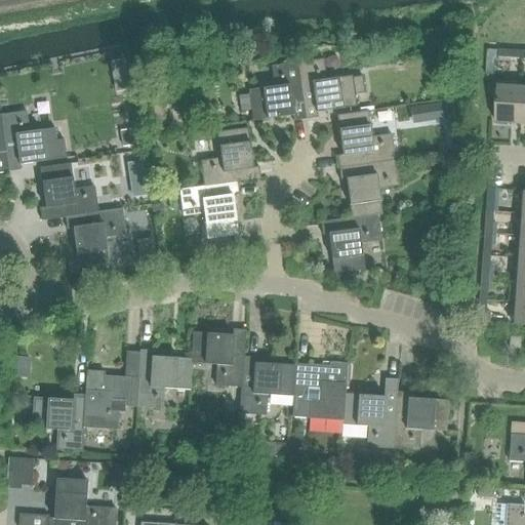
[(500,51),(500,62),(511,62),(512,58),(512,52),(500,51)]
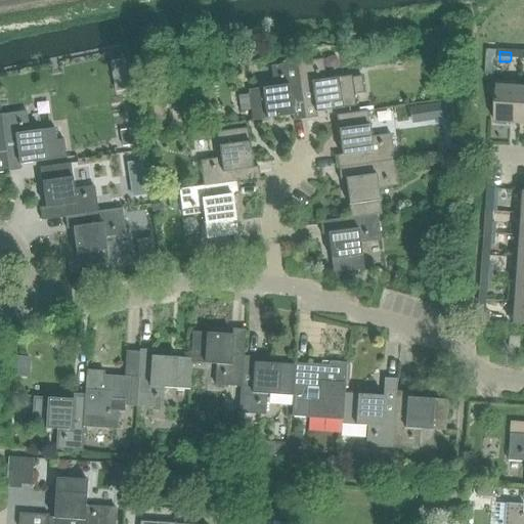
[(320,58),(295,62),(305,120),(317,118),(316,112),(355,104),(354,95),(364,93),(361,77),(351,78),(350,74),(320,80),(319,73),(323,72),(320,58)]
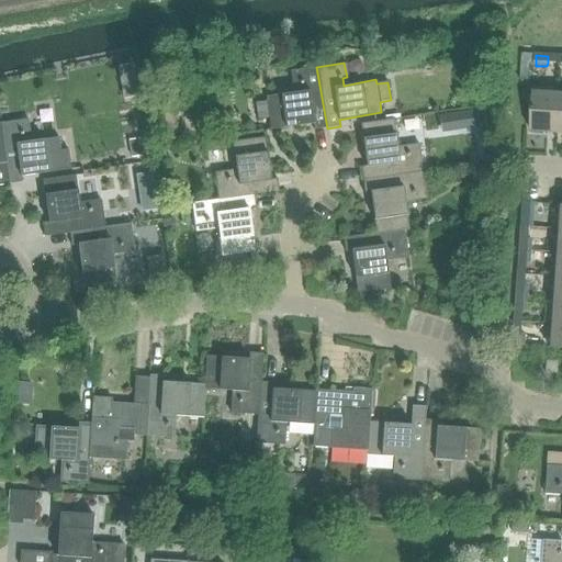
[(327,128),(316,67),(289,71),(291,87),(295,86),(296,93),(265,99),(266,103),(255,104),(258,122),(269,121),(270,132),(313,124),(314,131),(327,128)]
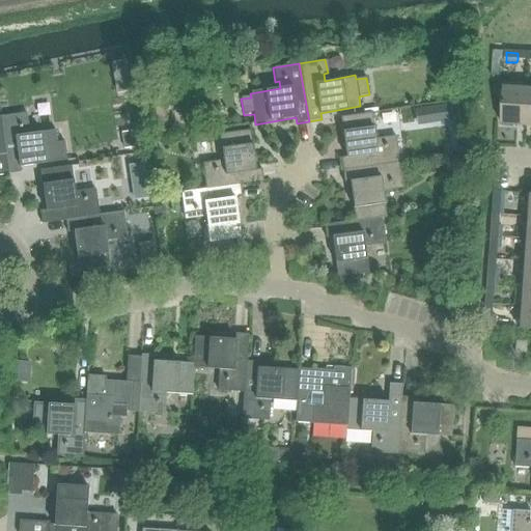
[(502,123),(525,126),(527,88),(504,86),(502,123)]
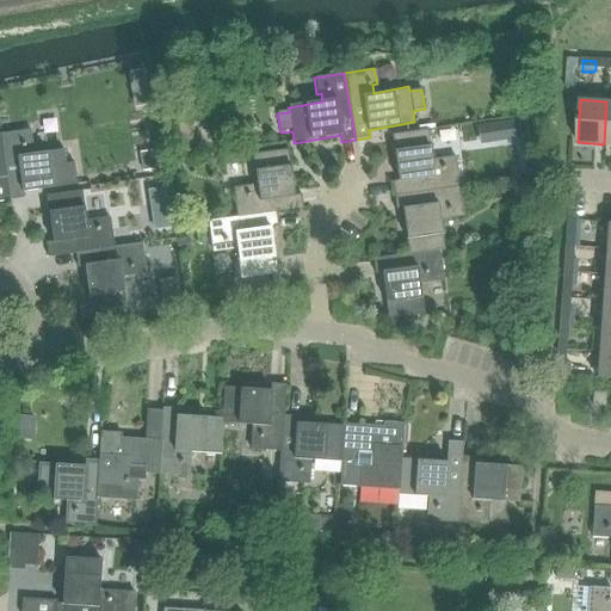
[(186,111),(172,113),(177,155),(192,153),(186,111)]
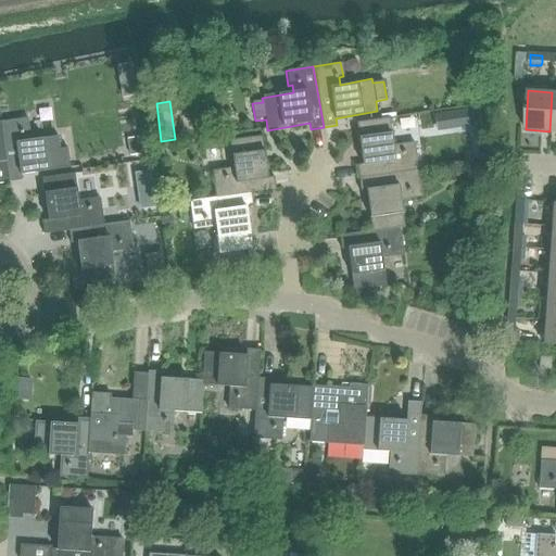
[(472,110),(453,113),(455,126),(474,123),(472,110)]
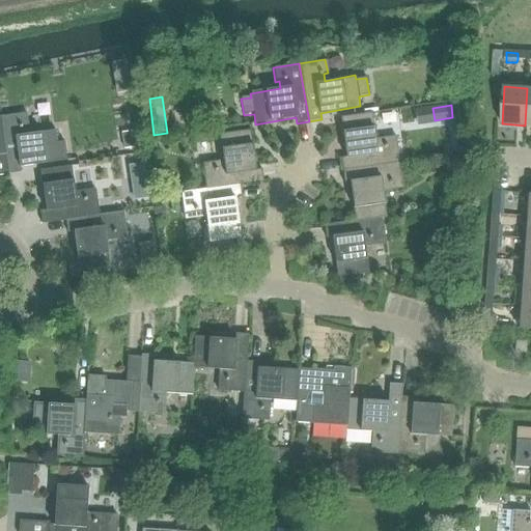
[(27,113),(0,117),(0,120),(8,175),(21,173),(20,168),(59,162),(67,161),(64,142),(57,143),(55,131),(25,135),(24,128),(28,128),(27,113)]
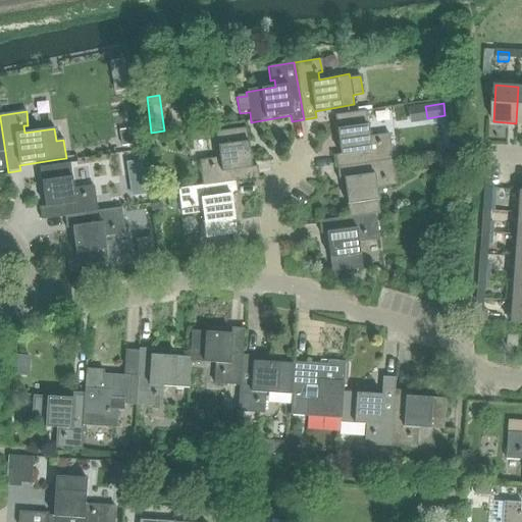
[(334,156),(336,168),(393,160),(389,134),(375,137),(376,141),(369,141),(365,111),(334,116),(341,155),(334,156)]
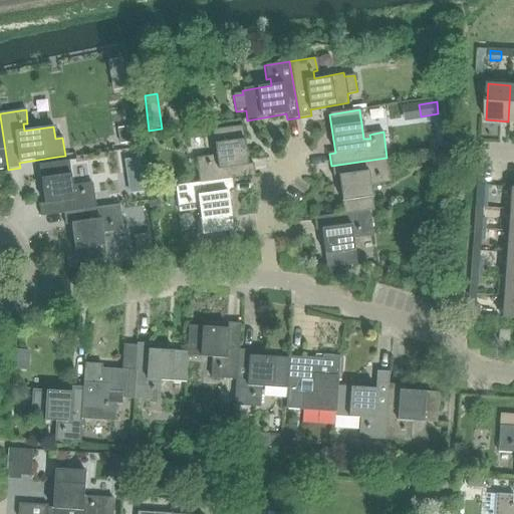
[(117,129),(119,145),(137,142),(135,126),(117,129)]
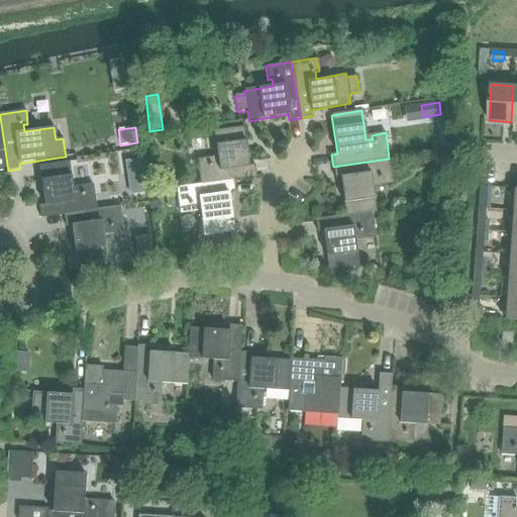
[(197,160),(201,184),(232,180),(232,181),(256,178),(254,165),(249,166),(243,127),(213,131),(217,161),(211,162),(210,158),(197,160)]
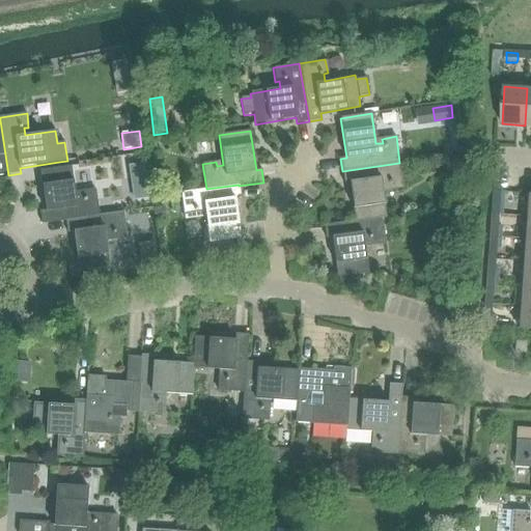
[(141,141),(143,151),(156,149),(155,139),(141,141)]
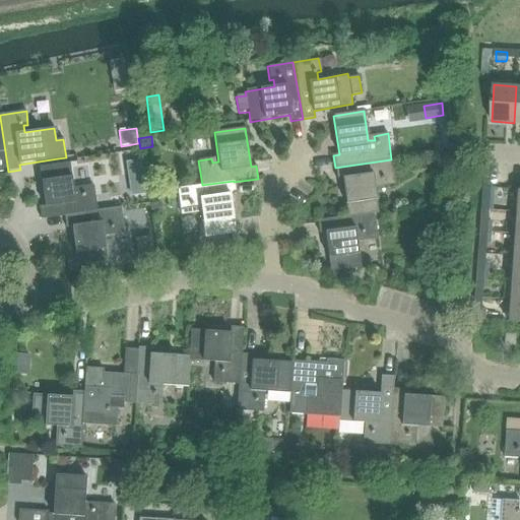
[(446,164),(456,161),(455,150),(444,152),(446,164)]
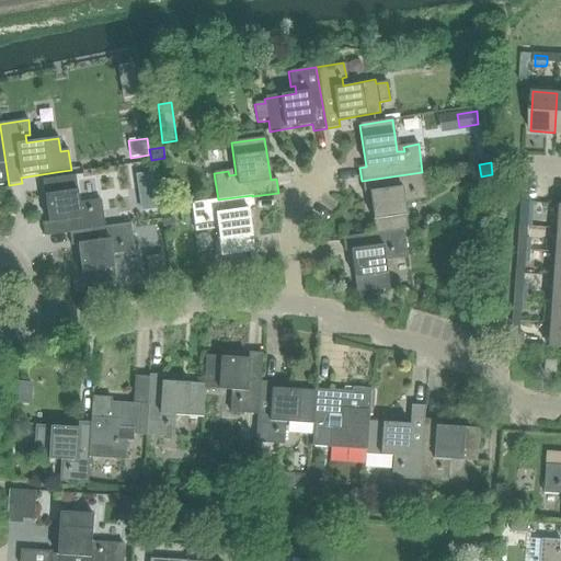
[(369,193),(375,233),(403,229),(403,230),(409,230),(403,198),(411,197),(412,202),(426,199),(422,172),(362,181),(364,194),(369,193)]
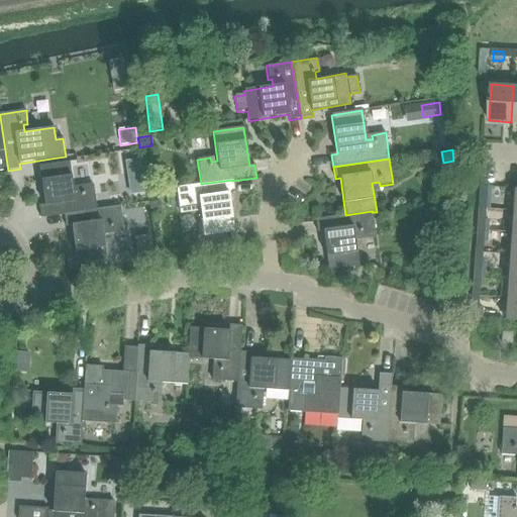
[(127,179),(141,177),(138,161),(125,163),(127,179)]
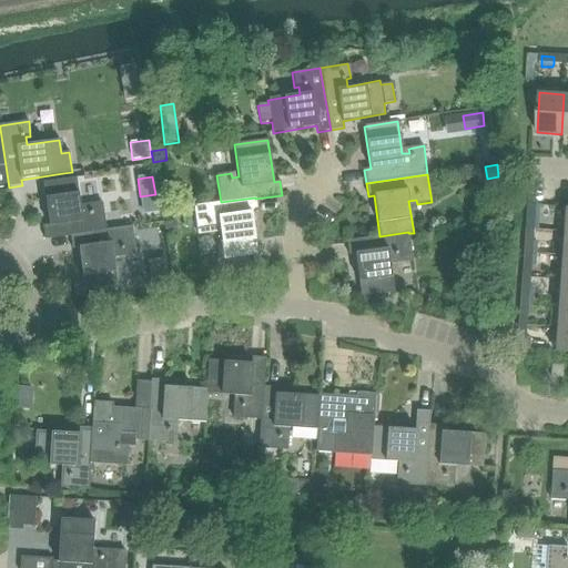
[(44,240),(70,236),(105,231),(102,203),(88,205),(88,210),(81,211),(77,178),(42,183),(49,225),(42,226),(44,240)]
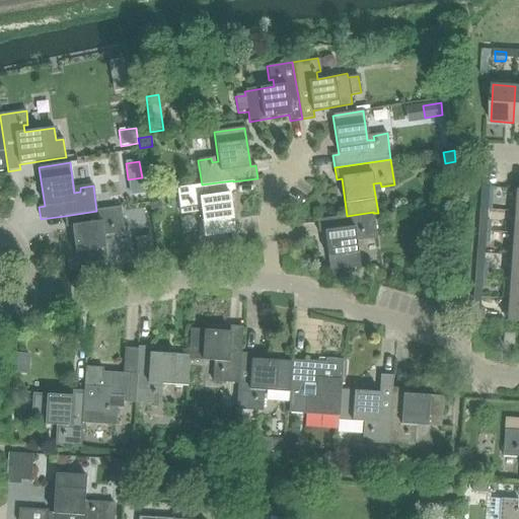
[(233,180),(202,184),(177,189),(181,215),(195,213),(194,209),(201,208),(205,237),(235,233),(229,195),(235,194),(233,181),(233,180)]
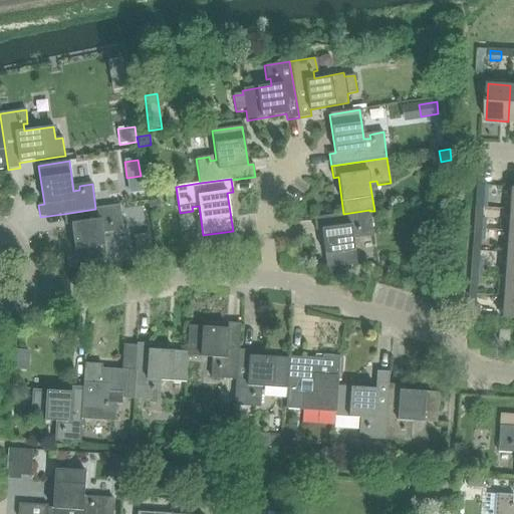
[(478,186),(477,197),(483,197),(487,198),(488,186),(478,186)]
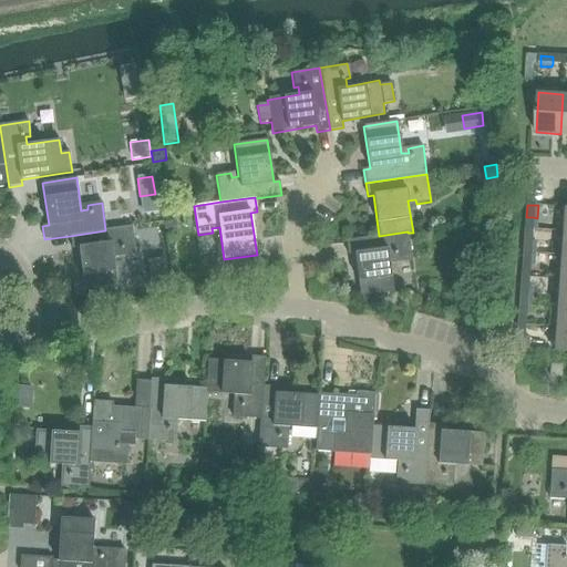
[(177,234),(175,222),(163,224),(165,236),(177,234)]
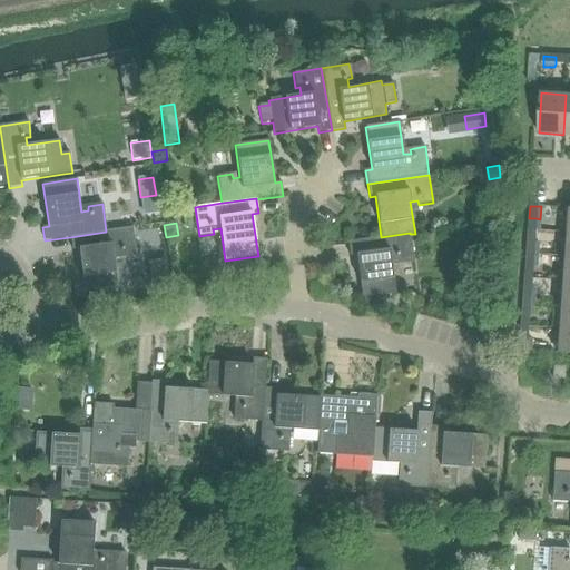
[(106,232),(70,237),(72,251),(79,249),(85,293),(118,287),(114,255),(120,254),(121,258),(136,256),(133,228),(106,232)]
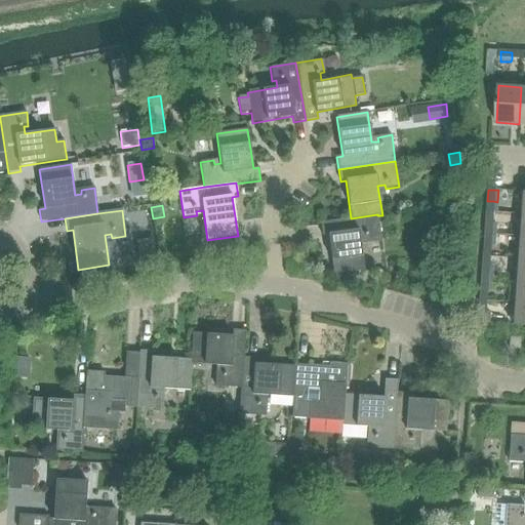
[(377,214),(351,218),(321,223),(322,236),(328,235),(333,274),(364,270),(360,240),(367,239),(367,243),(381,241),(377,215),(377,214)]
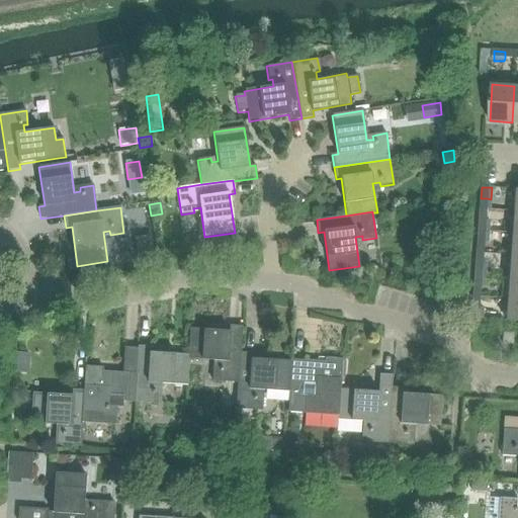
[(480,220),(479,231),(489,232),(489,221),(486,221),(480,220)]
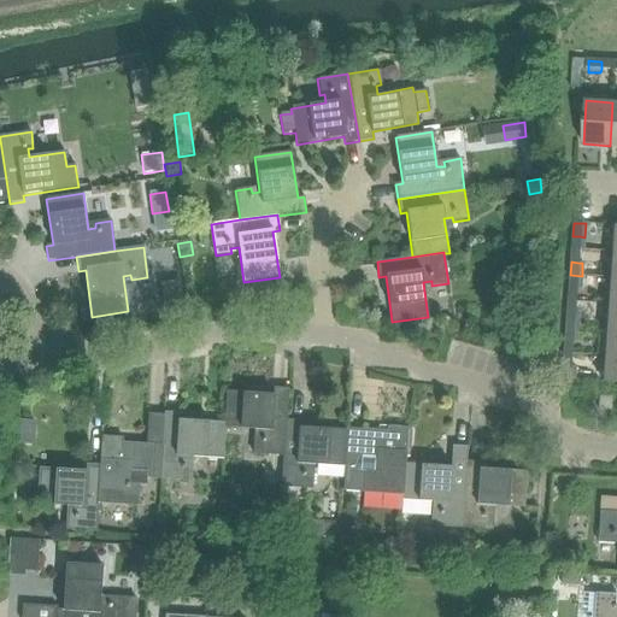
[(570,275),(569,288),(576,289),(581,289),(582,276),(570,275)]
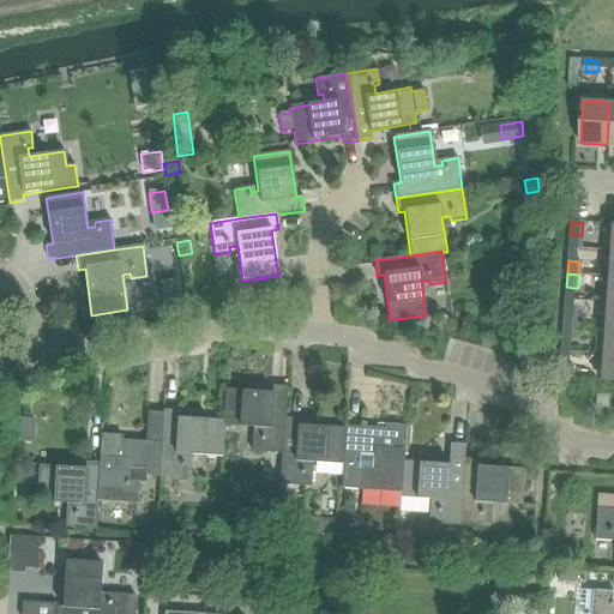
[(179,281),(161,283),(163,304),(182,300),(179,281)]
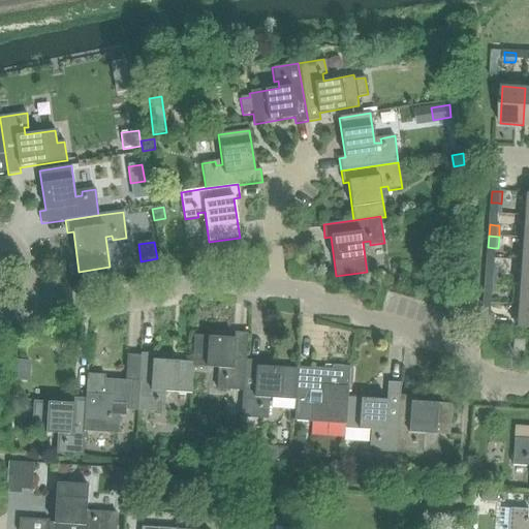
[(147,275),(159,273),(157,258),(151,259),(146,267),(147,275)]
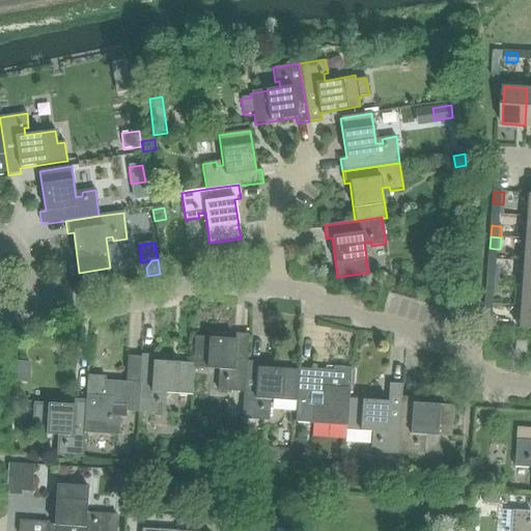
[(530,261),(524,261),(522,283),(530,283),(530,261)]
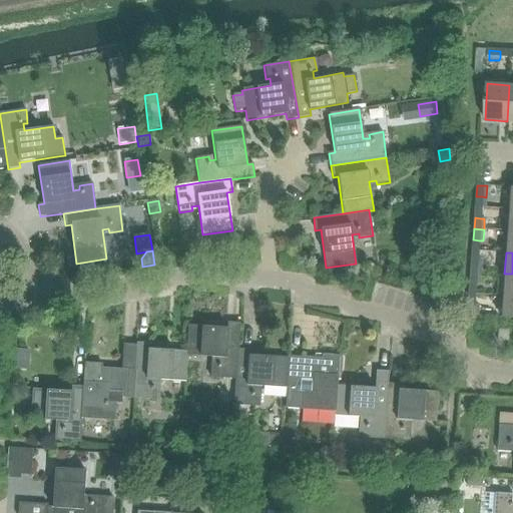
[(471,261),(471,272),(480,273),(481,262),(478,262),(471,261)]
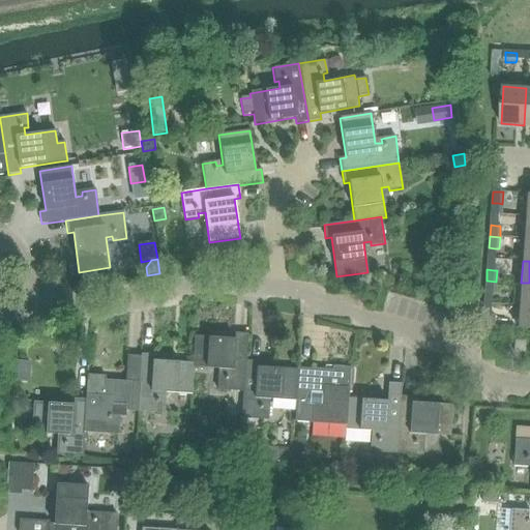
[(487,281),(486,292),(492,293),(496,293),(496,282),(487,281)]
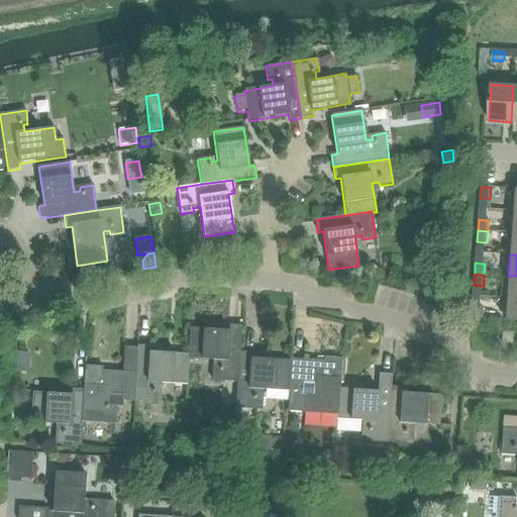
[(516,276),(508,276),(507,298),(516,298),(516,276)]
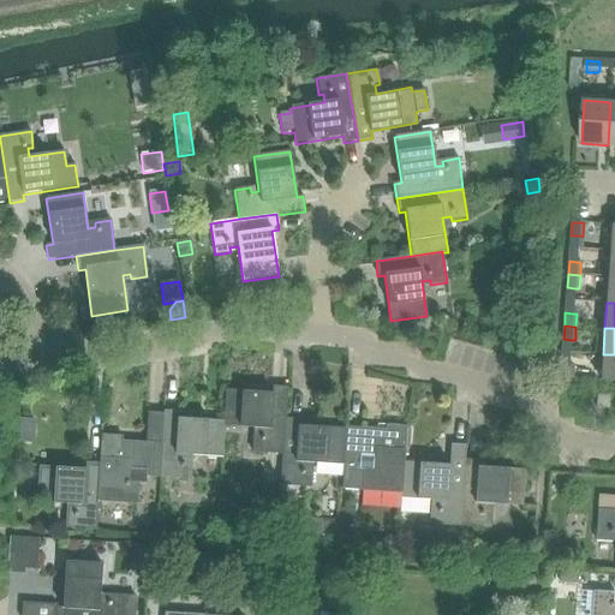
[(614,354),(603,354),(601,381),(614,381),(614,354)]
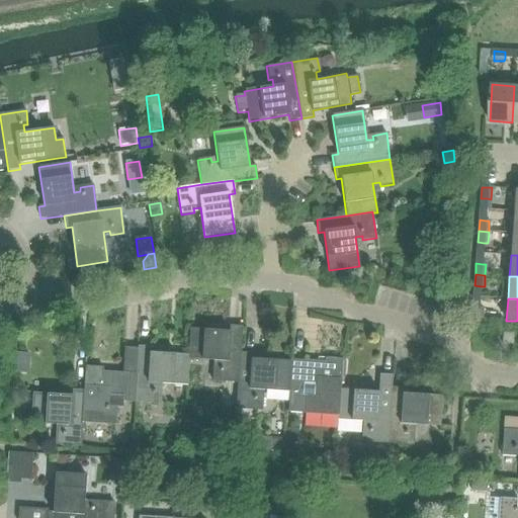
[(472,307),(471,319),(482,319),(483,308),(480,308),(472,307)]
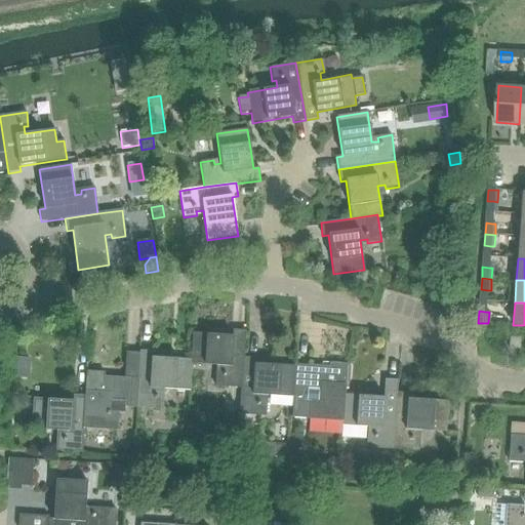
[(193,333),(191,360),(191,364),(192,364),(220,366),(220,373),(216,373),(215,387),(241,389),(242,389),(244,358),(245,331),(233,330),(232,335),(193,333)]
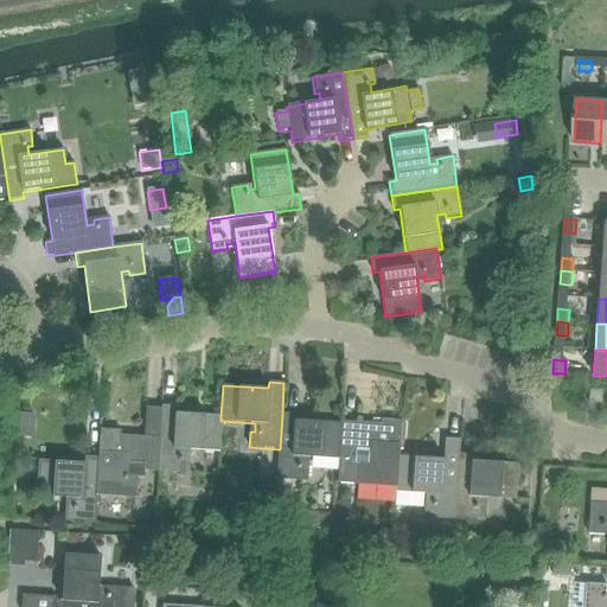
[(590,390),(589,401),(589,402),(601,402),(601,390),(590,390)]
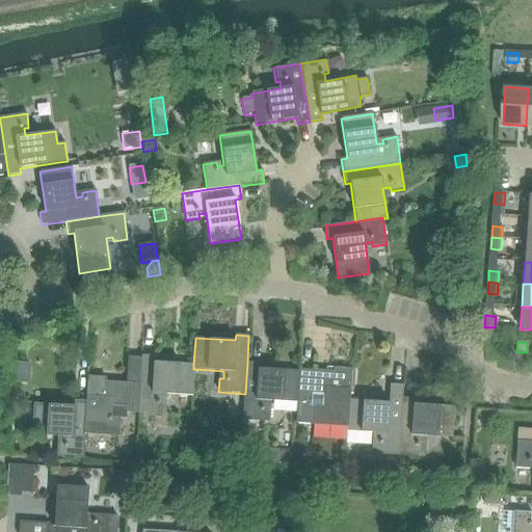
[(141,358),(139,383),(138,414),(165,416),(165,401),(161,401),(162,394),(193,396),(194,369),(193,369),(193,365),(155,362),(155,356),(141,355),(141,358)]
